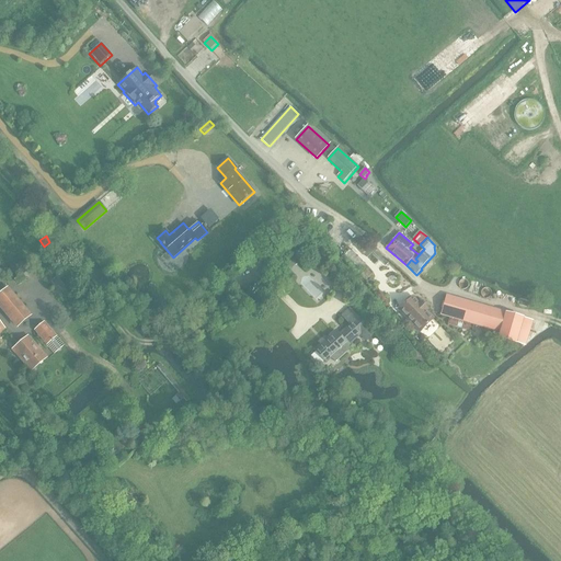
[(363,240),(356,247),(368,258),(374,252),(363,240)]
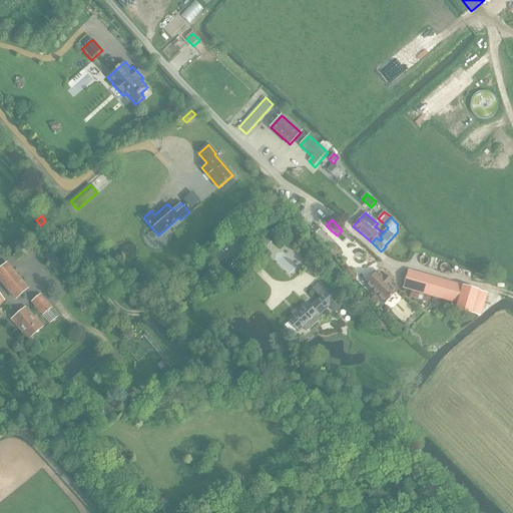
[(335,241),(322,228),(316,233),(330,246),(335,241)]
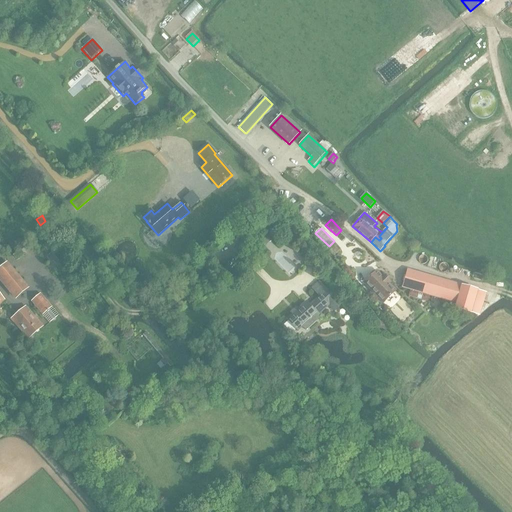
[(271,242),(266,236),(259,242),(265,248),(271,242)]
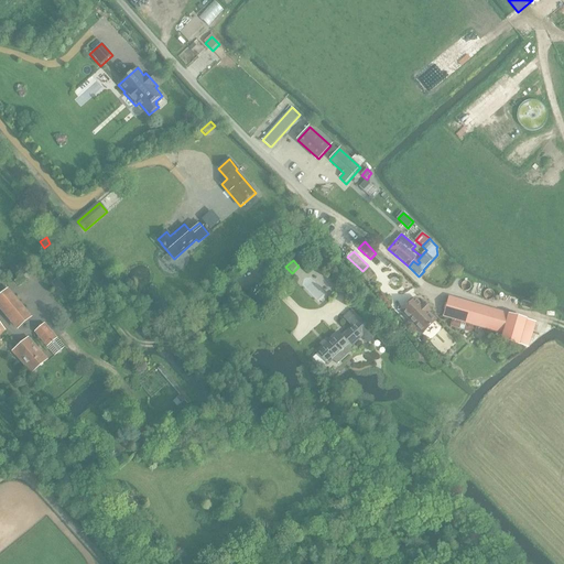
[(53,278),(60,272),(53,266),(47,271),(53,278)]
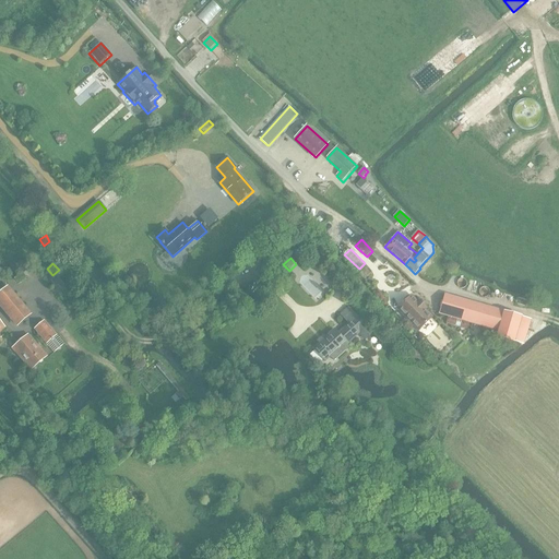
[(73,287),(61,272),(51,281),(56,286),(57,285),(64,295),(73,287)]
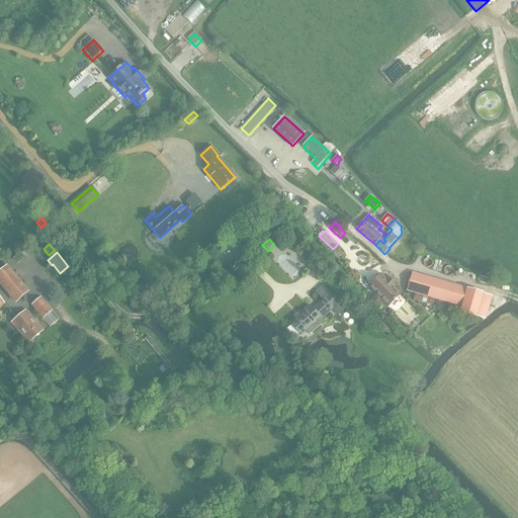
[(23,258),(23,257),(20,253),(13,258),(17,263),(23,258)]
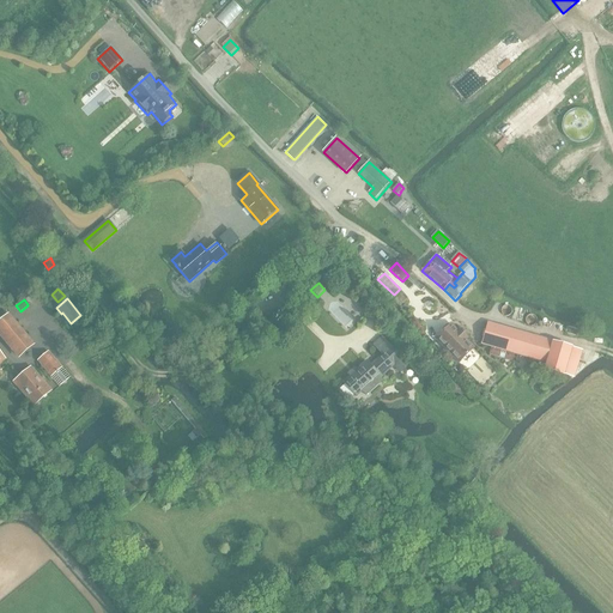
[(32,345),(10,319),(8,317),(0,323),(0,334),(19,357),(32,345)]
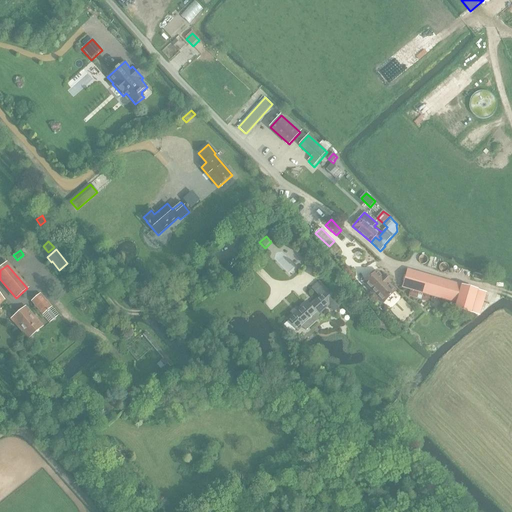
[(430,296),(435,278),(408,270),(403,288),(411,290),(409,297),(427,302),(429,295),(430,296)]
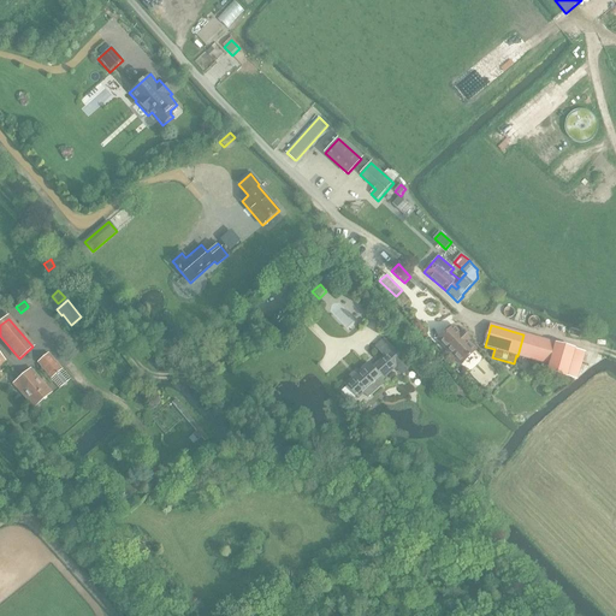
[(462,333),(460,335),(454,327),(439,342),(461,365),(475,350),(467,342),(469,341),(462,333)]
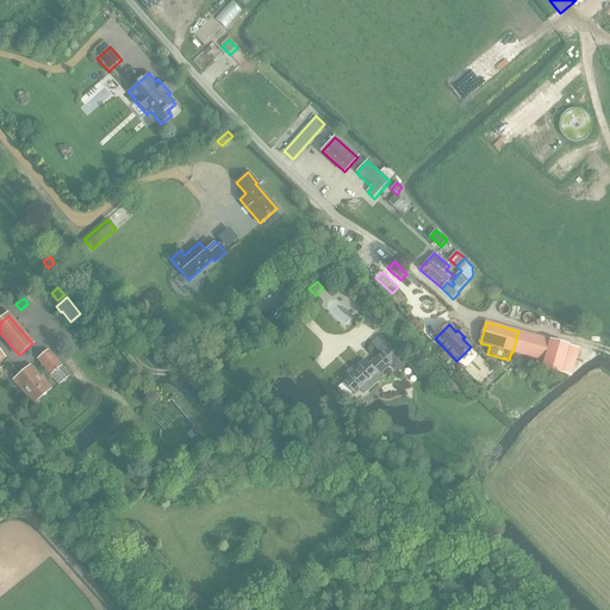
[(570,347),(551,341),(518,331),(512,353),(517,354),(529,358),(530,358),(539,360),(537,367),(561,374),(570,347)]
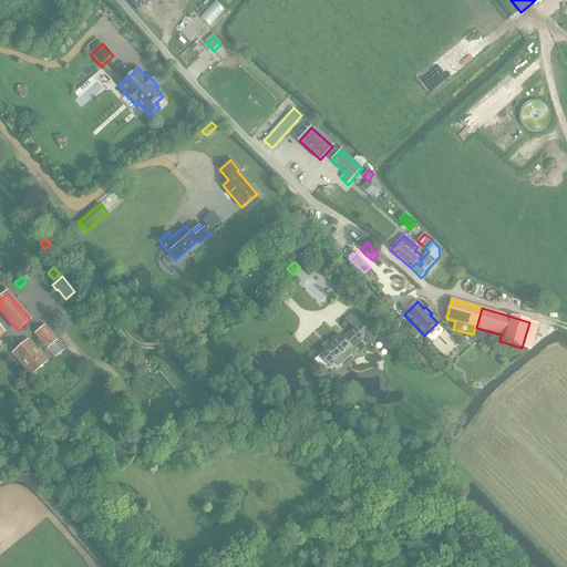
[(378,338),(362,321),(353,312),(346,320),(353,329),(343,339),(340,334),(318,354),(329,368),(350,349),(352,350),(364,338),(371,344),(378,338)]
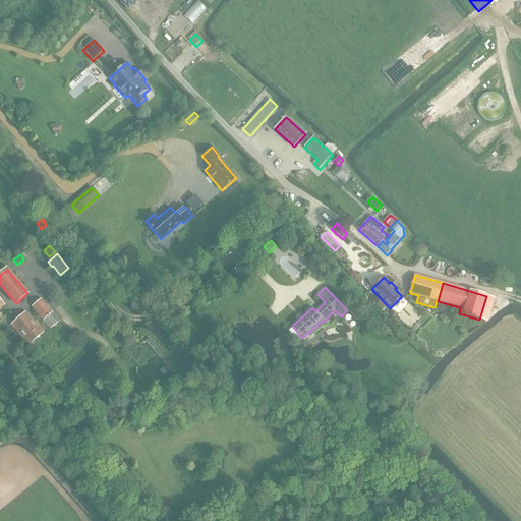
[(52,313),(52,312),(42,300),(33,306),(44,321),(52,313)]
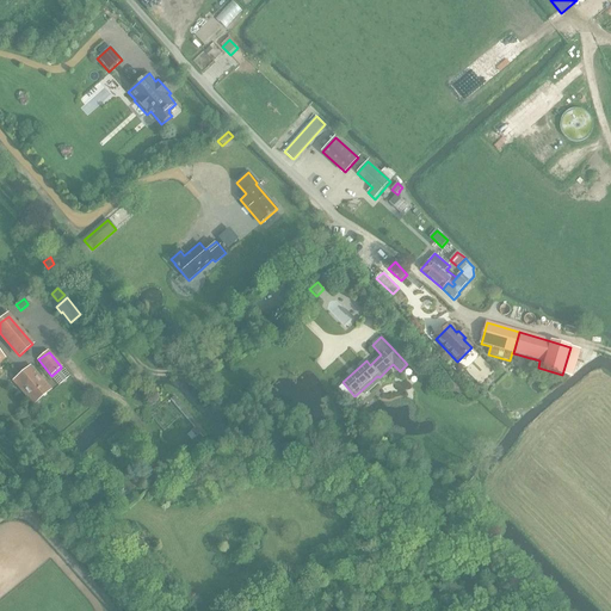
[(415,362),(402,374),(407,380),(414,374),(418,378),(425,371),(415,362)]
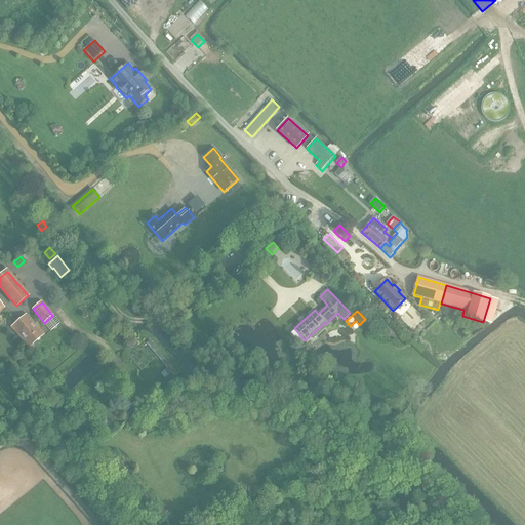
[(27,315),(16,323),(12,327),(30,348),(44,335),(27,315)]
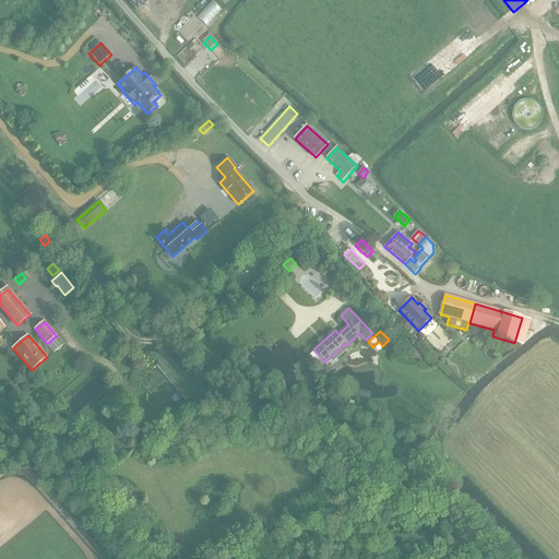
[(186,402),(187,401),(190,399),(159,364),(155,367),(186,402)]
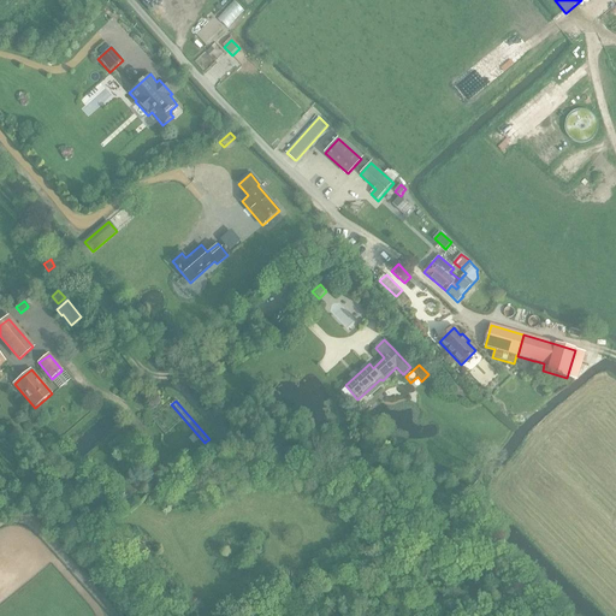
[(354,414),(360,408),(355,402),(348,409),(354,414)]
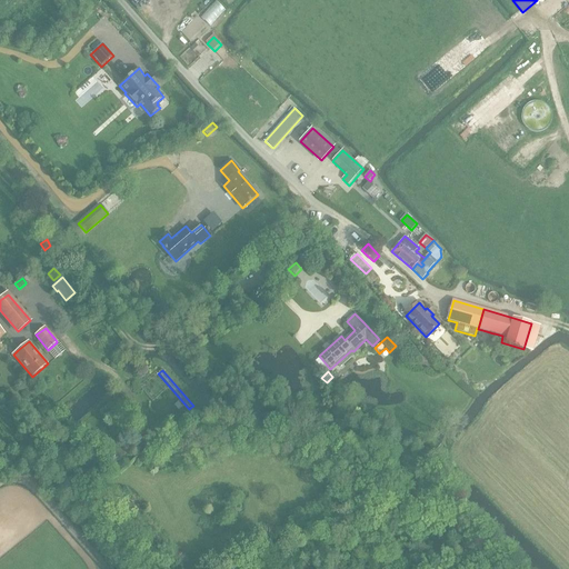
[(116,411),(120,417),(127,411),(130,408),(122,398),(116,403),(119,408),(116,411)]
